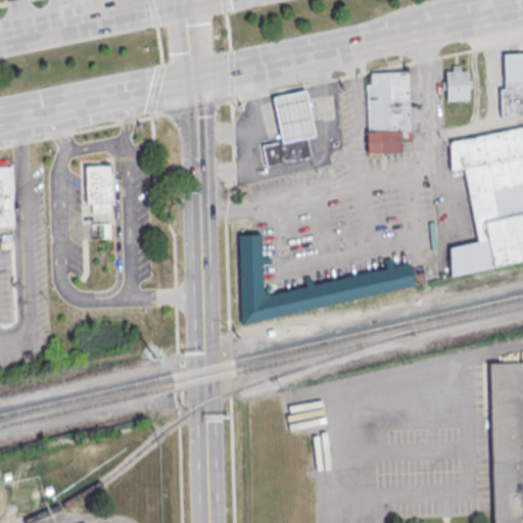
[(504,54),(522,53),(522,113),(501,119),(501,90),(505,89),(504,54)]
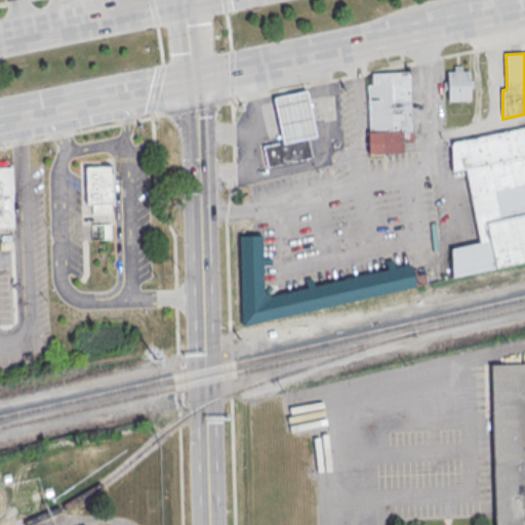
[(447,72),(448,102),(471,101),(470,71),(462,71),(461,66),(454,66),(454,72),(447,72)]
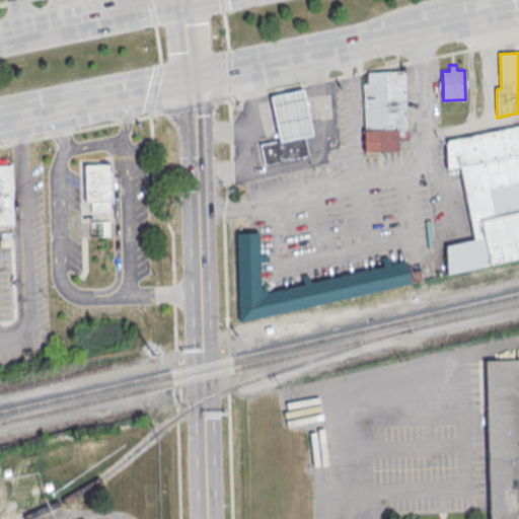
[(367,73),(404,72),(406,130),(403,130),(403,137),(397,137),(398,151),(364,152),(364,131),(365,131),(363,84),(367,84),(367,73)]
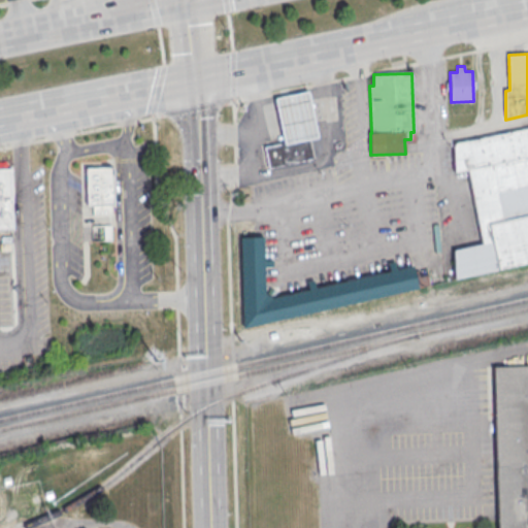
[(284,145),(274,98),(307,91),(318,138),(284,145)]
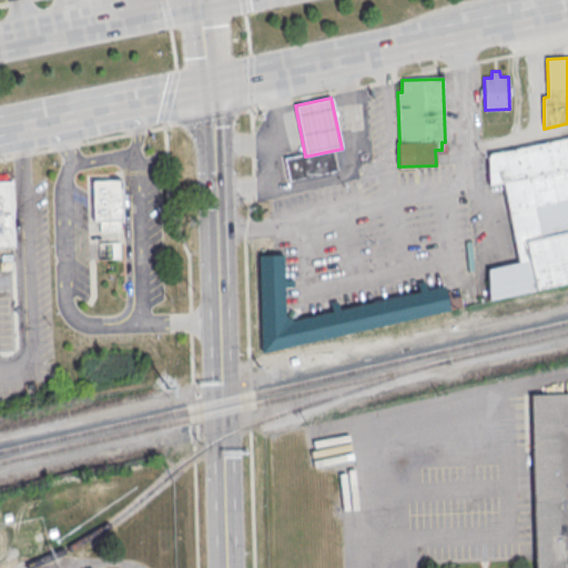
[(488,154),(567,138),(567,282),(489,301),(488,270),(518,263),(503,183),(489,185),(488,154)]
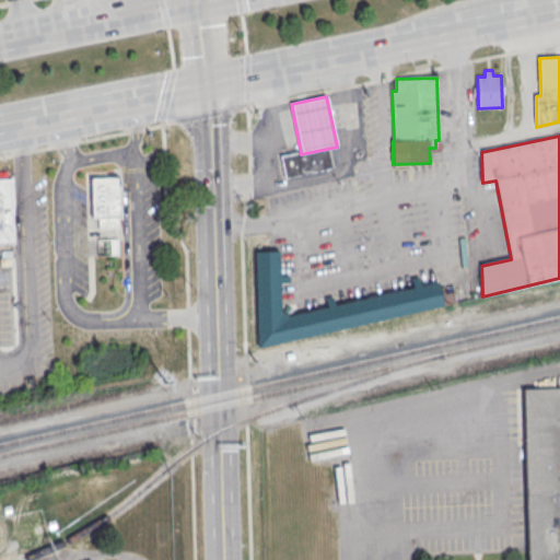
[(284,179),(333,168),(327,146),(279,156),(284,179)]
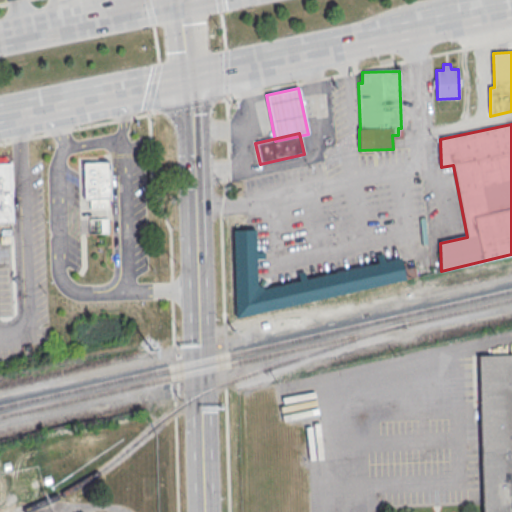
[(109,163),(82,163),(84,200),(90,200),(90,209),(108,209),(108,200),(110,200),(109,163)]
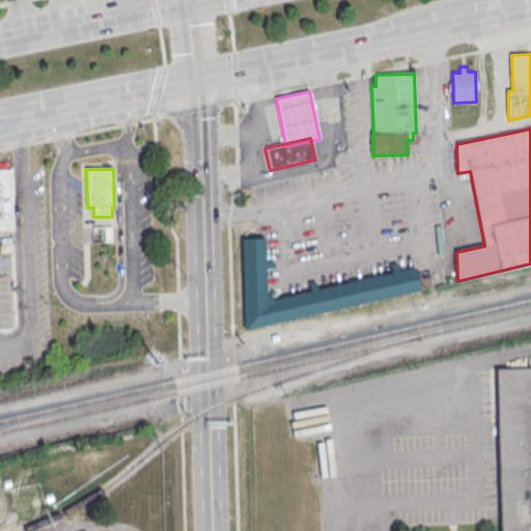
[(0,231),(12,231),(11,170),(0,170),(0,231)]
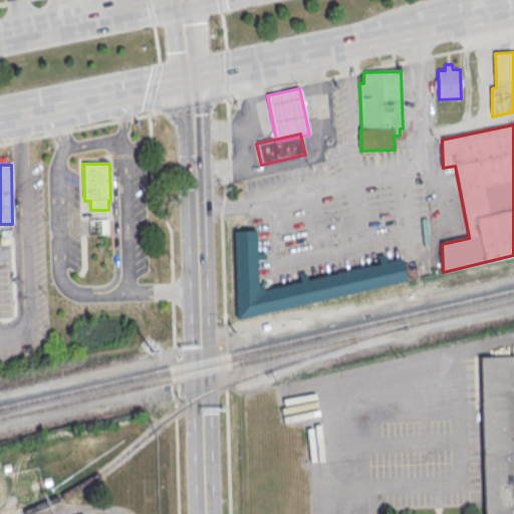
[(484,513),(479,356),(513,354),(513,513),(484,513)]
